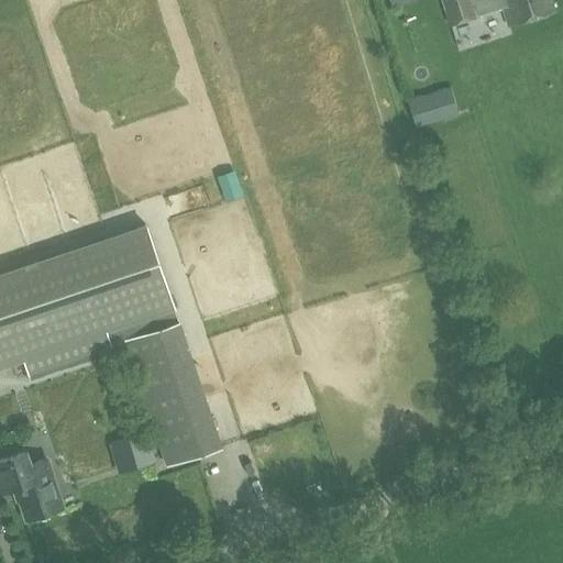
[(441,0),(450,24),(503,8),(508,24),(554,10),(551,0),(441,0)]
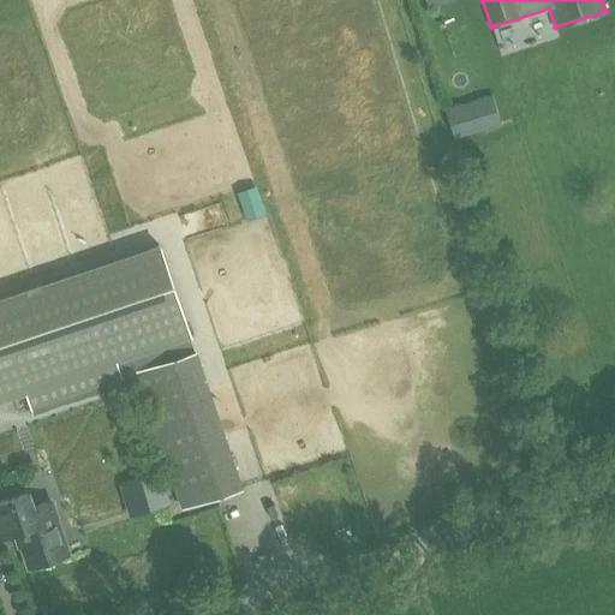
[(445,108),(454,138),(501,125),(491,95),(445,108)]
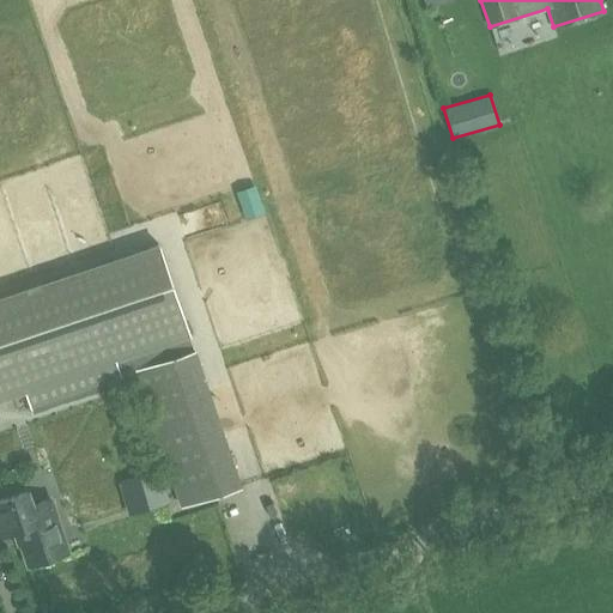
[(132,354),(180,504),(241,487),(192,350),(188,335),(157,244),(0,297),(0,399),(24,390),(31,410),(121,378),(115,359),(132,354)]
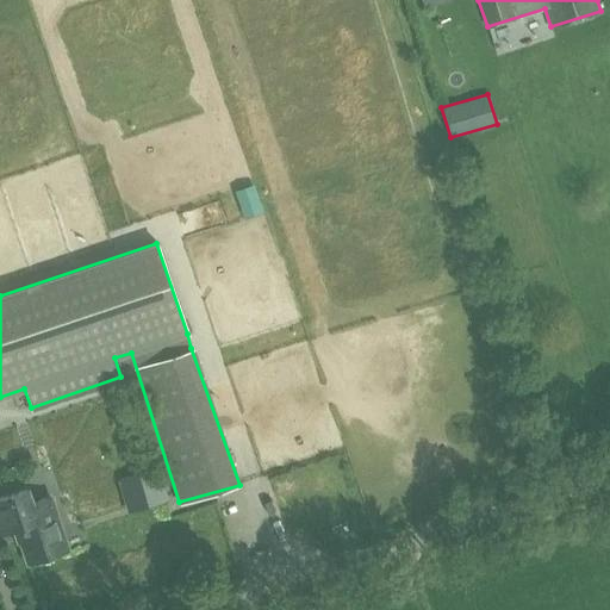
[(255,433),(242,436),(253,471),(266,467),(255,433)]
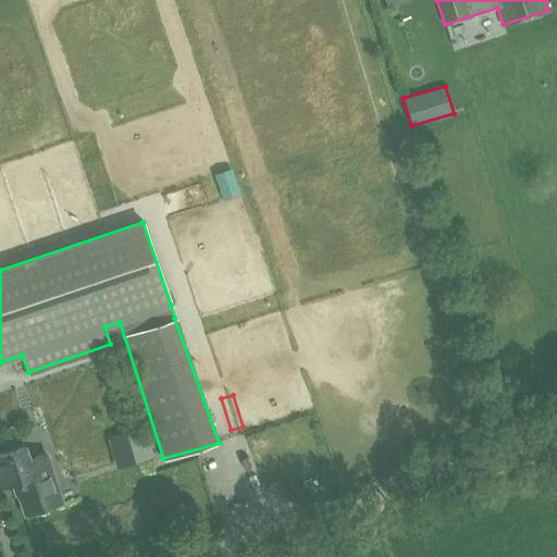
[(124,466),(160,456),(152,426),(115,436),(124,466)]
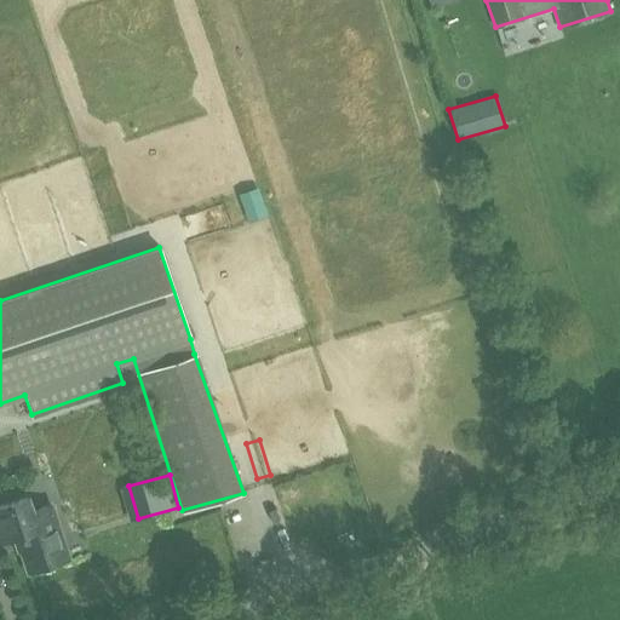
[(0,539),(15,535),(16,540),(18,539),(29,570),(68,557),(51,504),(33,510),(28,497),(0,505),(0,539)]
